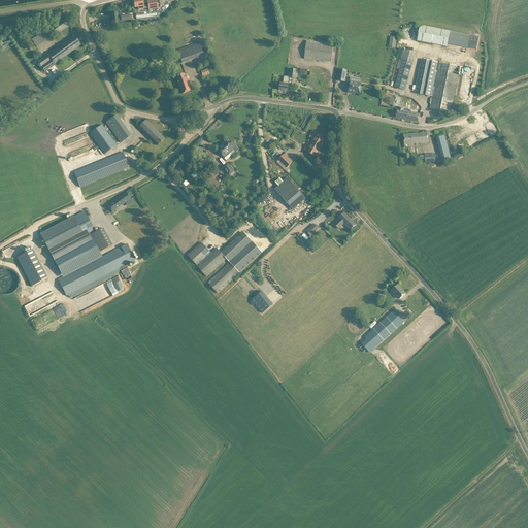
[(149,9),(157,8),(157,5),(156,0),(147,1),(147,2),(142,3),(141,0),(133,0),(135,7),(135,8),(138,7),(138,10),(144,9),(144,8),(149,7),(149,9)]
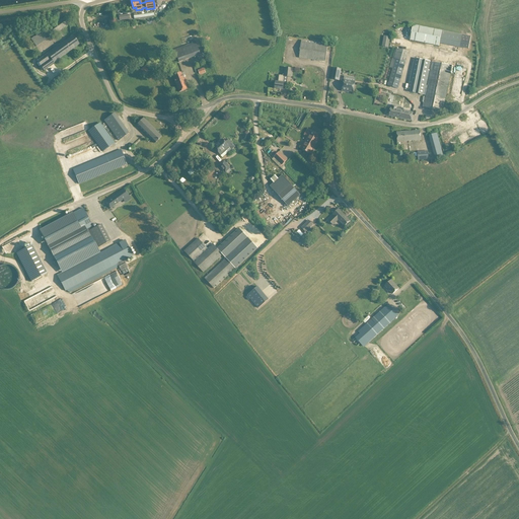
[(61,20),(50,28),(54,34),(65,26),(69,23),(65,17),(61,20)]
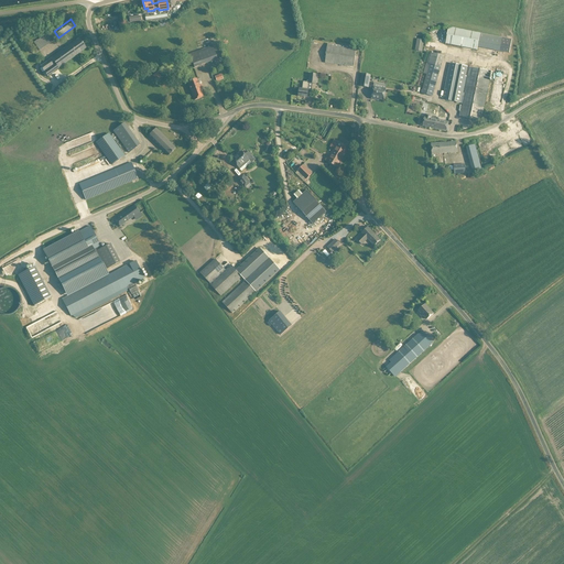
[(448,28),(445,44),(477,50),(478,47),(509,53),(512,40),(448,28)]
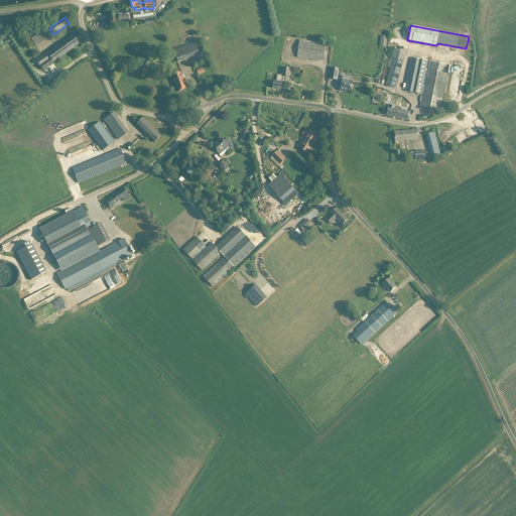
[(53,34),(49,28),(45,31),(44,29),(30,39),(36,47),(53,34)]
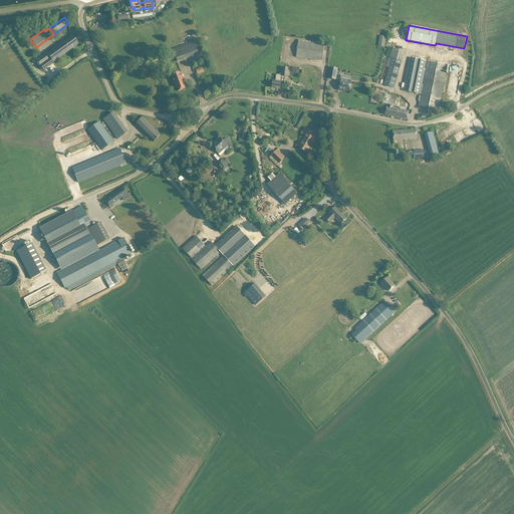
[(47,53),(37,60),(41,66),(51,59),(53,61),(78,44),(72,35),(68,38),(47,53)]
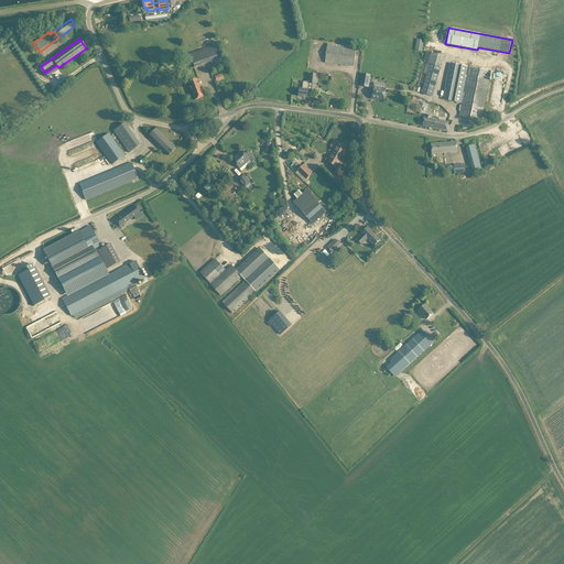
[(422,52),(424,40),(416,39),(415,50),(422,52)]
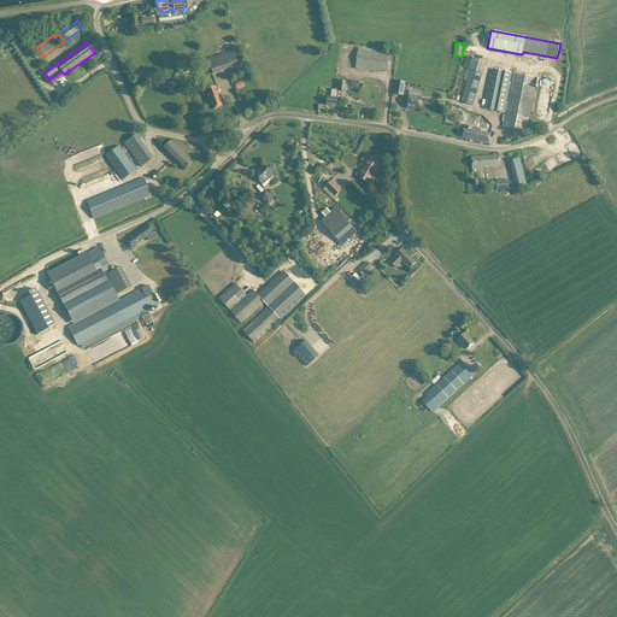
[(238,65),(231,48),(228,50),(228,52),(199,63),(200,66),(209,63),(212,75),(238,65)]
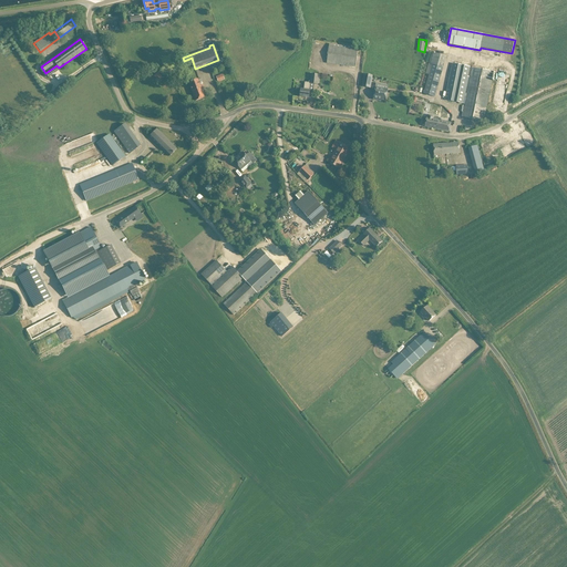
[(327,63),(356,68),(358,49),(329,44),(327,63)]
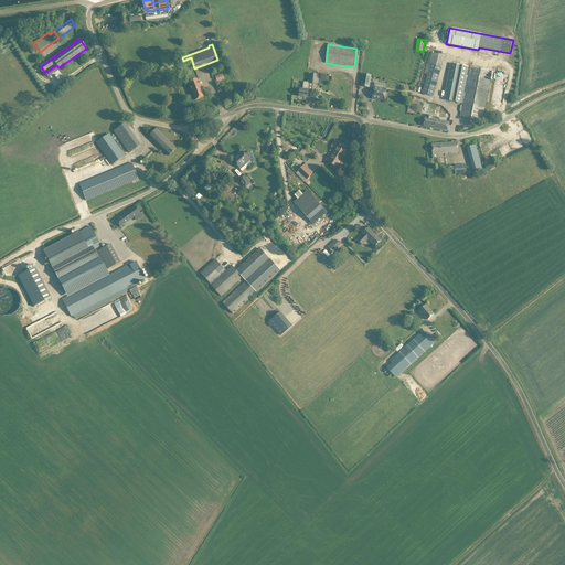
[(434,96),(439,77),(440,72),(445,56),(430,52),(427,63),(425,74),(427,74),(422,93),(434,96)]
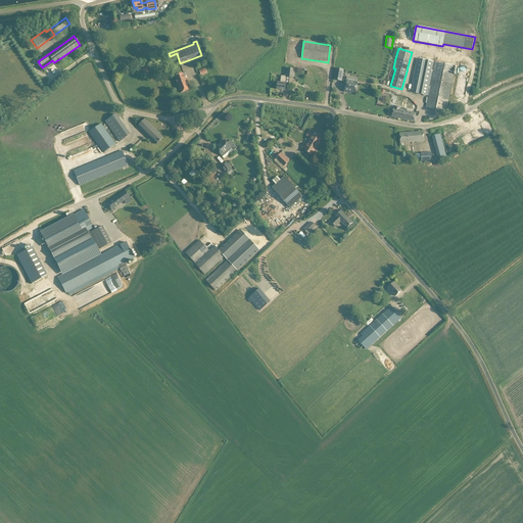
[(417,58),(411,92),(426,95),(429,96),(428,97),(427,103),(426,108),(445,111),(446,107),(455,66),(417,58)]
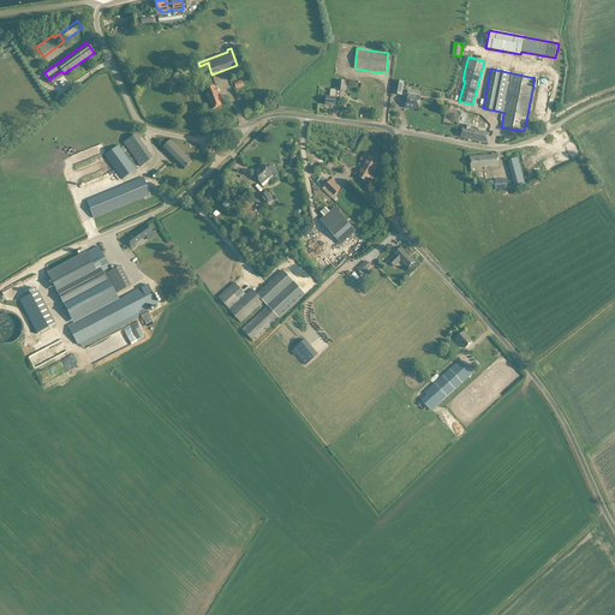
[(327,99),(326,105),(335,106),(336,100),(336,99),(338,90),(341,91),(345,91),(346,82),(338,81),(338,88),(335,88),(335,89),(330,89),(329,97),(327,97),(327,99)]
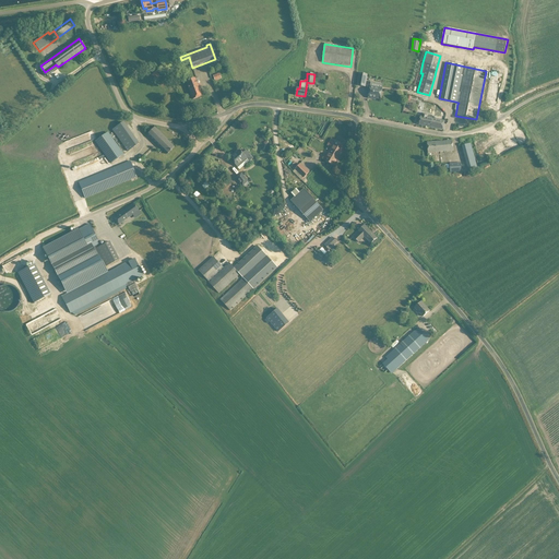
[(359,73),(357,85),(365,86),(367,74),(359,73)]
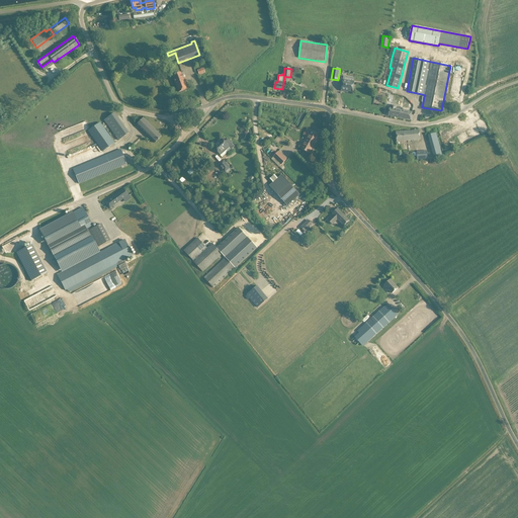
[(183,79),(180,72),(172,75),(179,92),(187,89),(184,82),(186,81),(185,78),(183,79)]
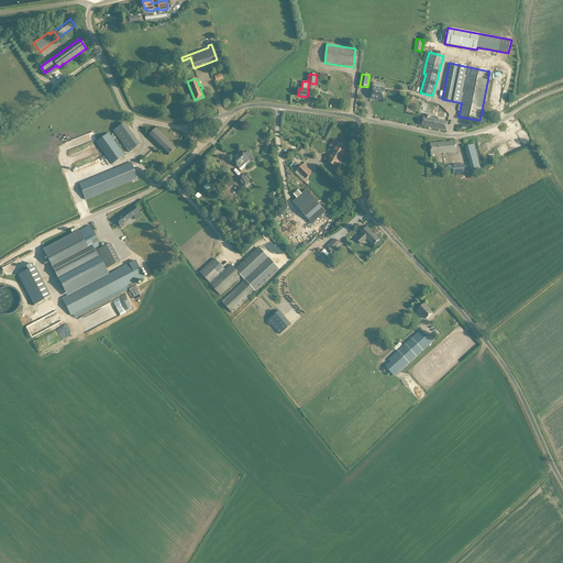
[(373,88),(371,99),(376,100),(376,99),(383,100),(385,90),(383,89),(383,85),(374,83),(373,88)]
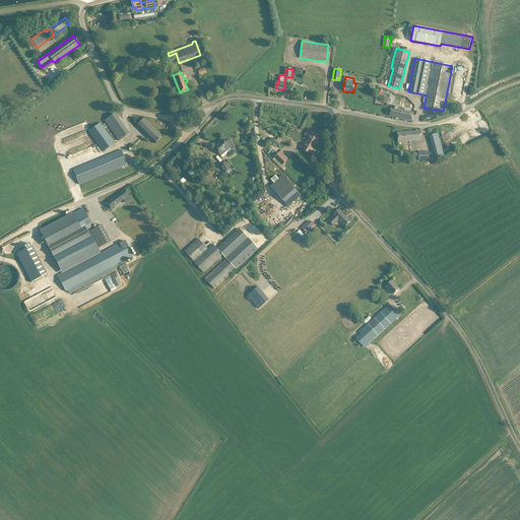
[(392,106),(390,116),(401,118),(402,111),(398,110),(398,107),(392,106)]
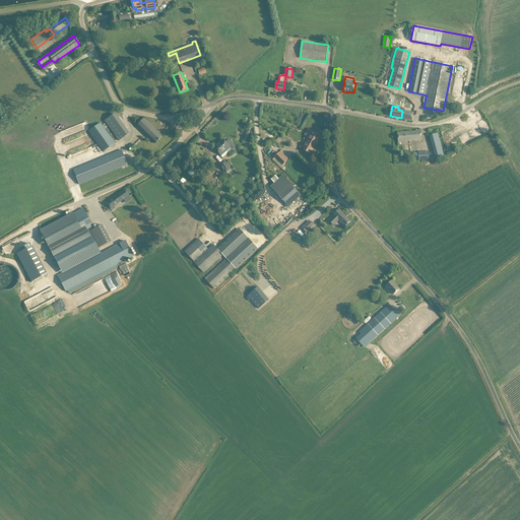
[(402,111),(401,118),(412,121),(413,113),(408,112),(402,111)]
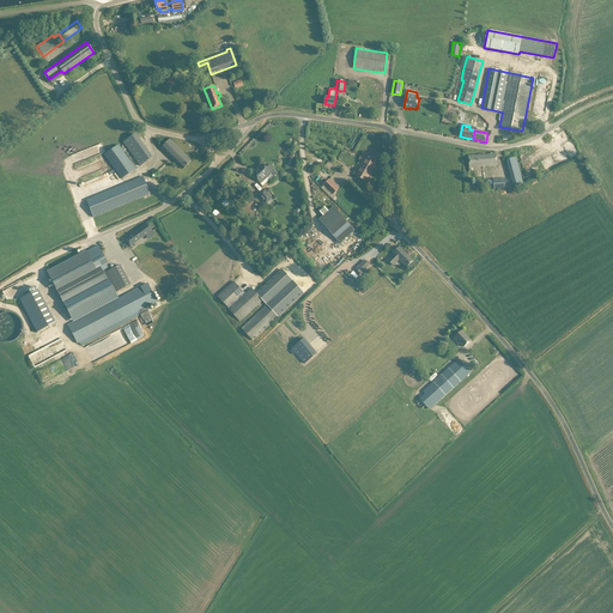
[(139,167),(152,157),(135,134),(123,143),(139,167)]
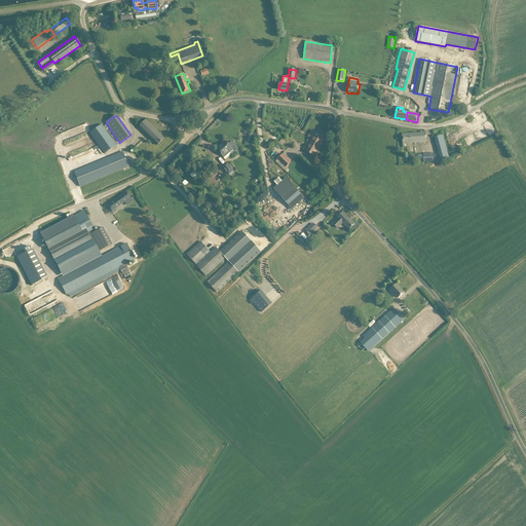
[(163,138),(157,132),(146,119),(138,126),(150,139),(150,138),(157,145),(163,138)]
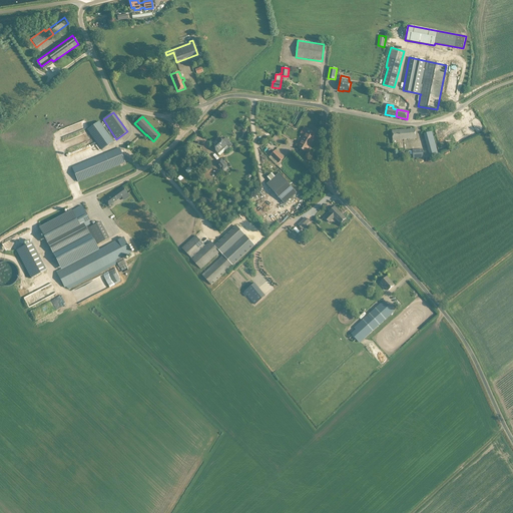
[(98,121),(87,129),(99,145),(102,149),(113,141),(98,121)]
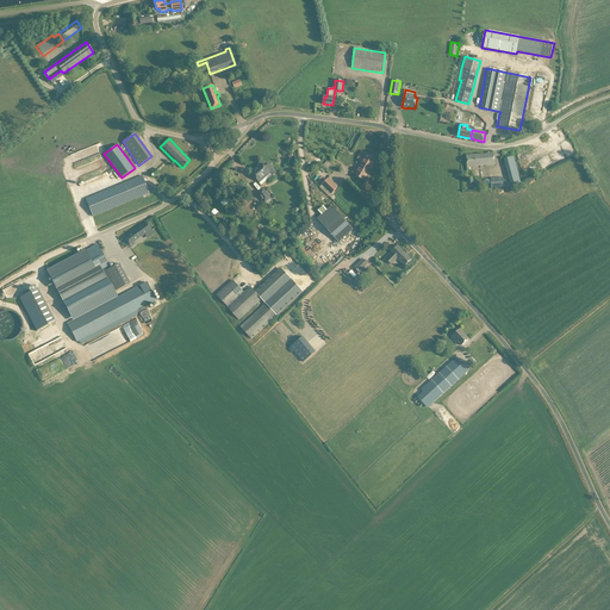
[(352,173),(365,181),(377,160),(366,154),(361,162),(356,169),(354,168),(352,173)]
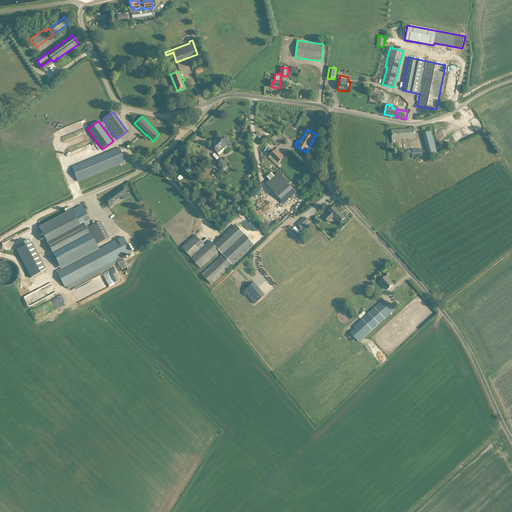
[(392,140),(415,138),(415,129),(391,130),(392,140)]
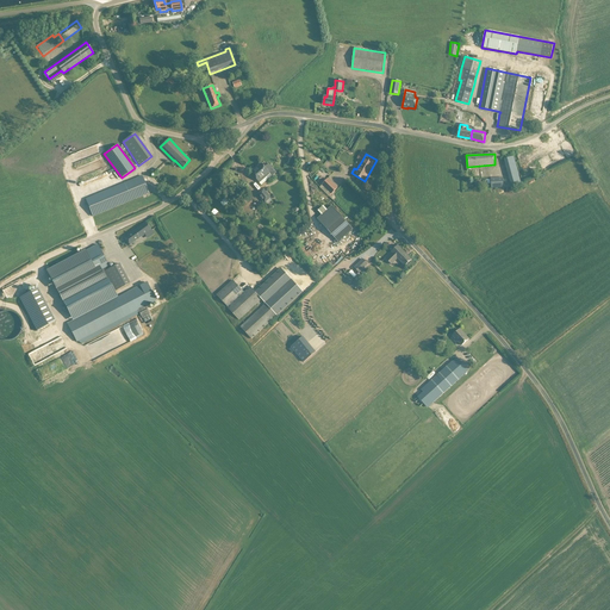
[(514,156),(504,159),(505,162),(511,186),(521,184),(514,156)]
